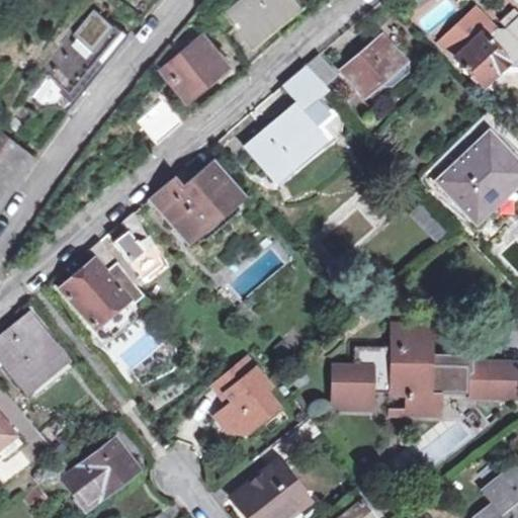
[(255,38),(299,0),(241,0),(229,11),(239,23),(240,21),(255,38)]
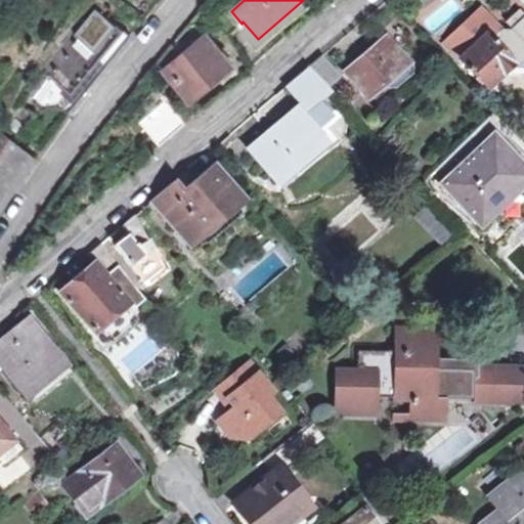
[(81,95),(133,32),(96,1),(39,69),(51,80),(56,75),(81,95)]
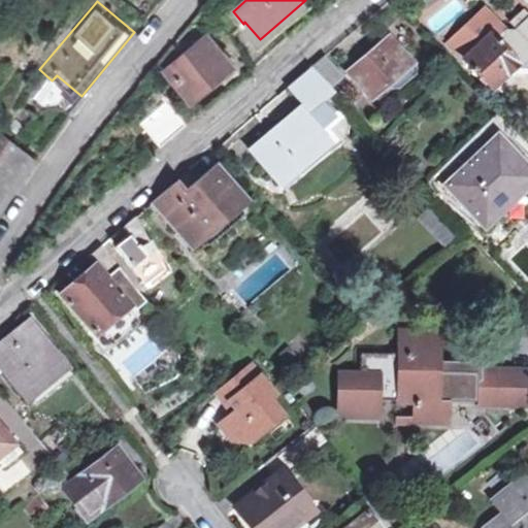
[(484,6),(448,37),(489,86),(526,53),(484,6)]
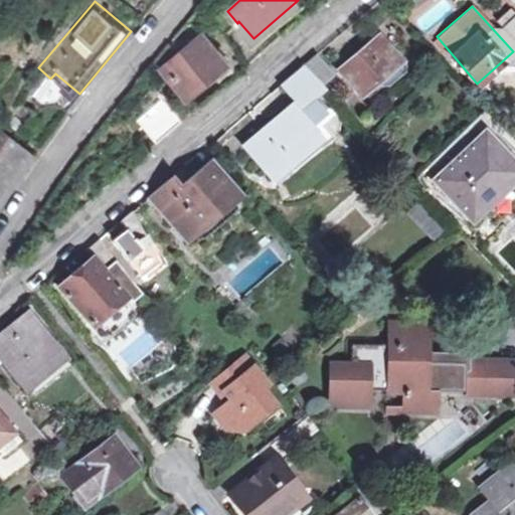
[(382,29),(340,66),(363,95),(405,56),(382,29)]
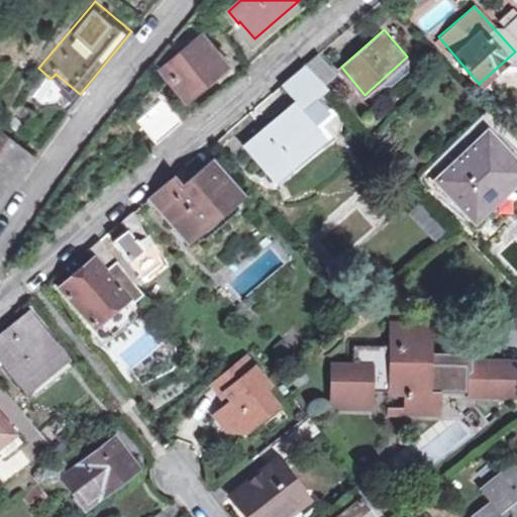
[(197,31),(162,64),(187,93),(223,62),(197,31)]
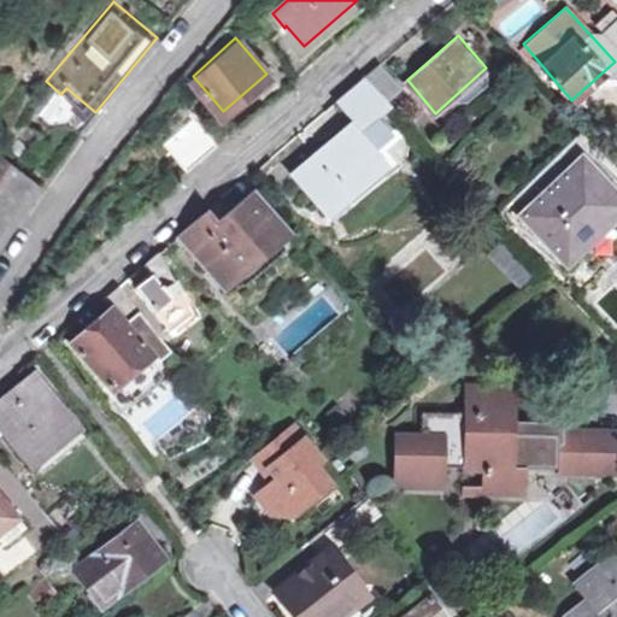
[(381,159),(404,141),(378,113),(389,103),(364,75),(338,98),(357,119),(292,175),(325,215),(385,164),(381,159)]
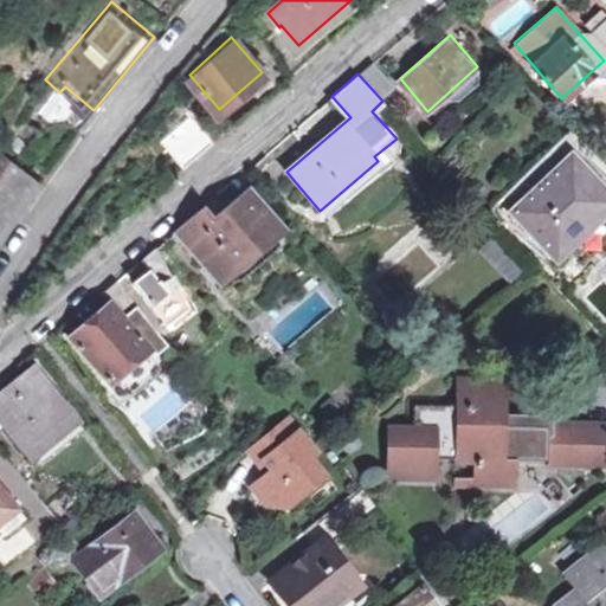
[(192,110),(161,135),(187,165),(217,137),(192,110)]
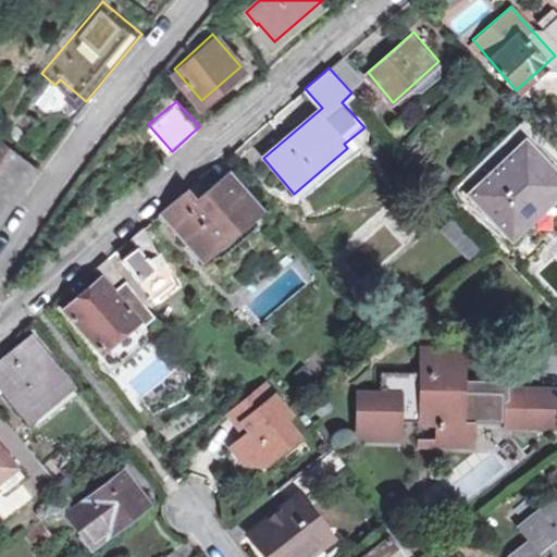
[(556,180),(553,176),(556,172),(556,139),(552,145),(539,130),(468,197),(508,238),(556,192),(556,180)]
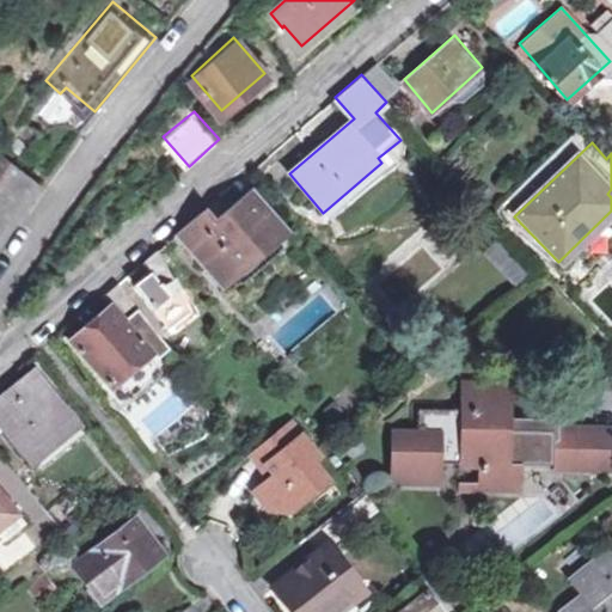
[(0,224),(7,214),(17,221),(47,179),(0,146),(0,224)]
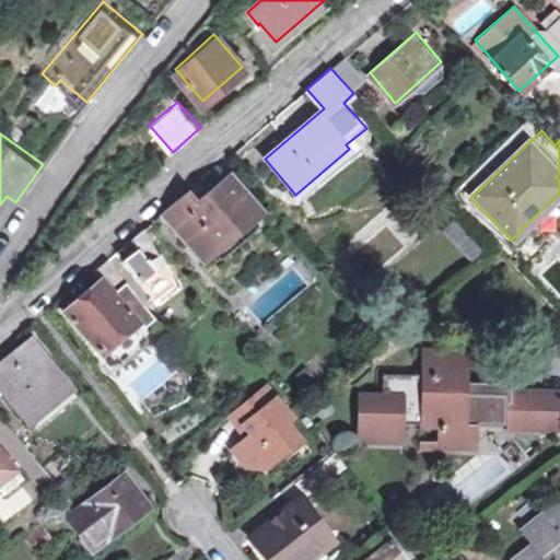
[(229,177),(198,203),(187,189),(164,209),(203,259),(258,212),(229,177)]
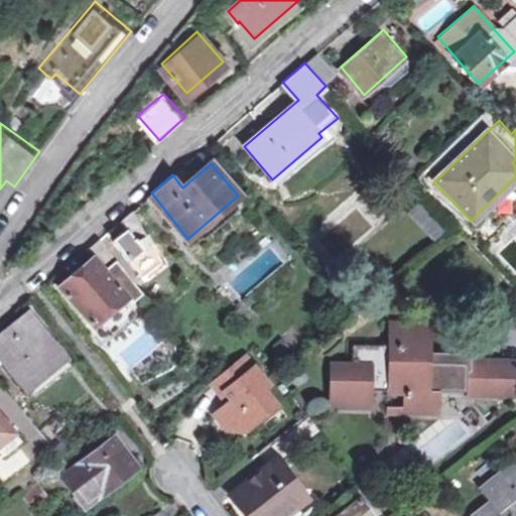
[(432,240),(444,228),(416,200),(404,213),(432,240)]
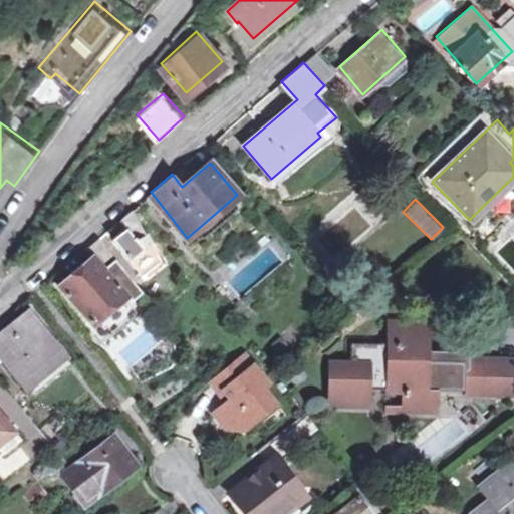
[(151,232),(148,233),(131,210),(120,218),(126,226),(113,238),(144,274),(165,258),(151,232)]
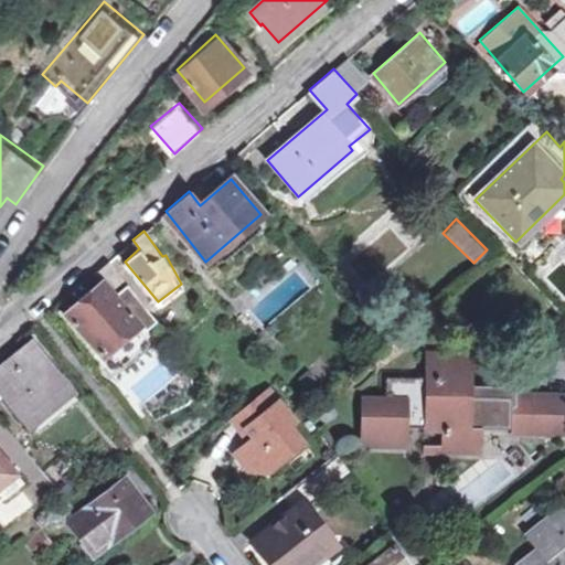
[(113,296),(128,284),(109,259),(93,274),(100,280),(66,310),(103,355),(138,326),(113,296)]
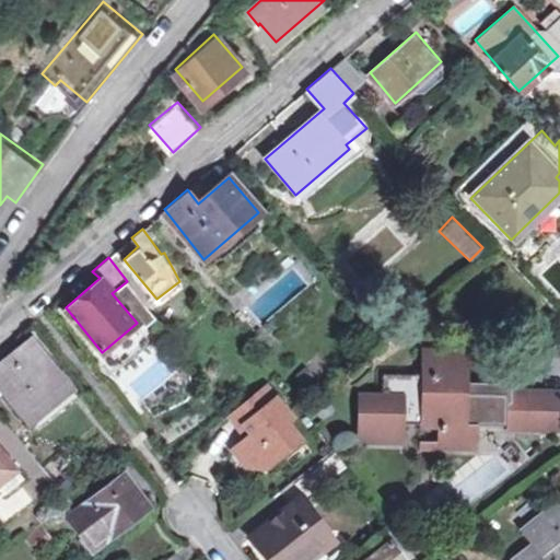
[(38,409),(66,387),(31,340),(0,364),(0,386),(21,413),(34,403),(38,409)]
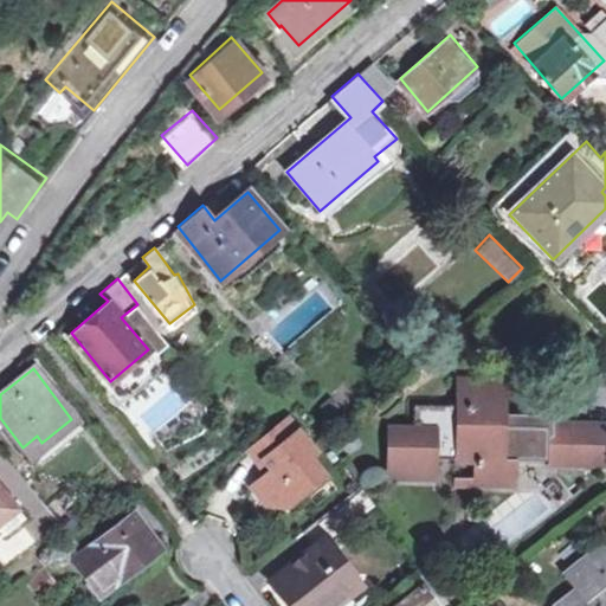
[(413,432),(391,433),(392,475),(432,474),(431,458),(475,457),(477,482),(519,482),(517,465),(529,465),(527,430),(502,431),(500,389),(455,389),(455,408),(413,408),(413,432)]
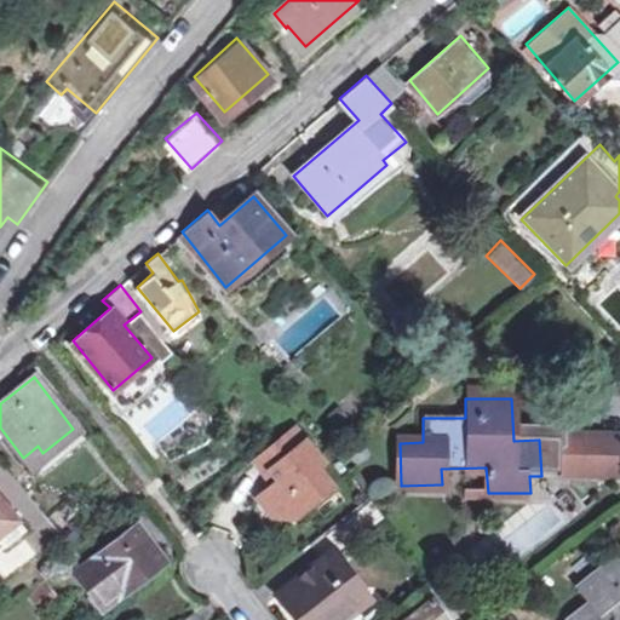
[(252,460),(264,476),(270,472),(277,483),(273,487),(254,499),(270,517),(292,521),(332,489),(316,469),(323,464),(294,428),(252,460)]
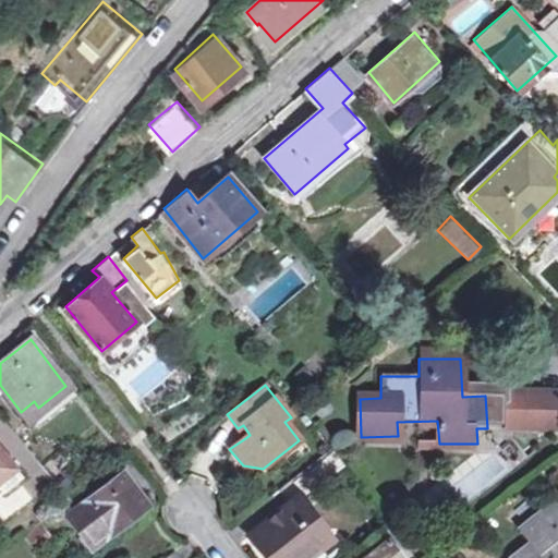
[(34,401),(21,412),(31,426),(73,395),(65,386),(38,408),(34,401)]
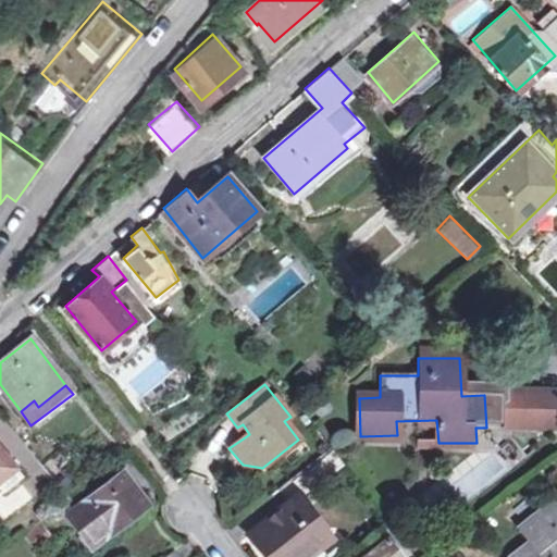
[(556,392),(556,391),(502,393),(504,428),(556,424),(556,392)]
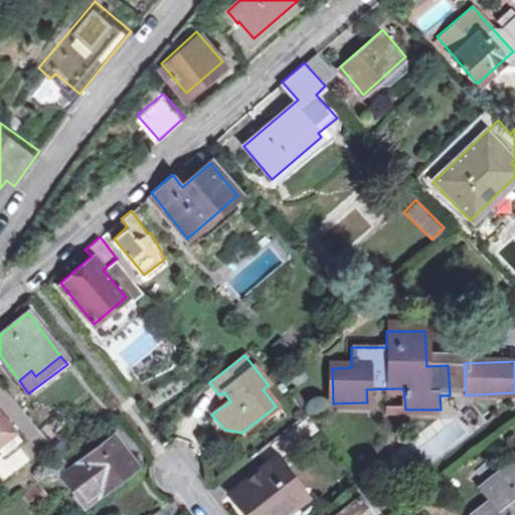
[(224,392),(219,395),(226,404),(230,401),(224,392)]
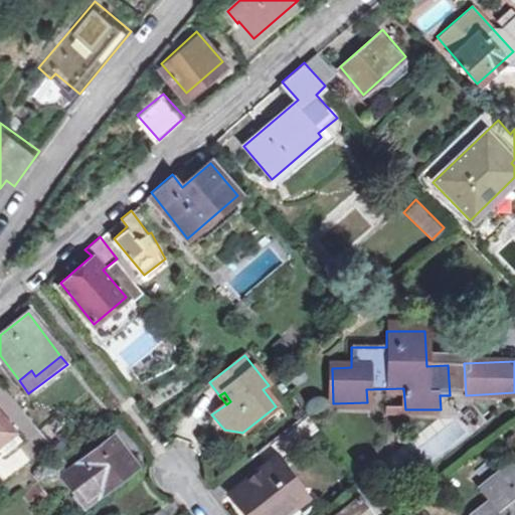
[(0,456),(20,440),(0,414),(0,456)]
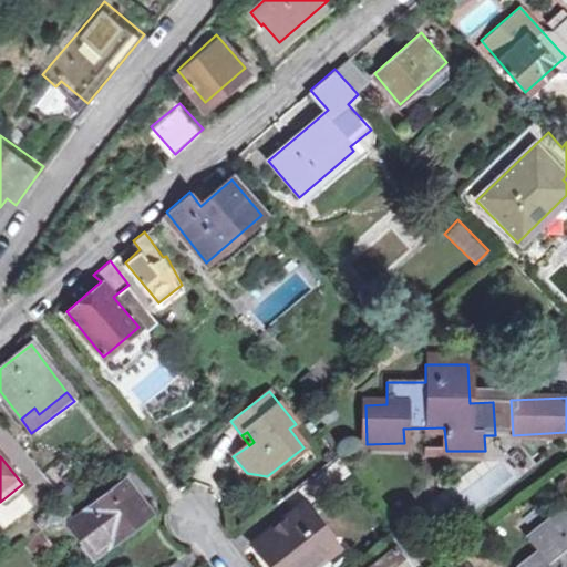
[(256,554),(266,566),(321,566),(336,556),(307,521),(354,478),(339,459),(285,501),(299,518),(256,554)]
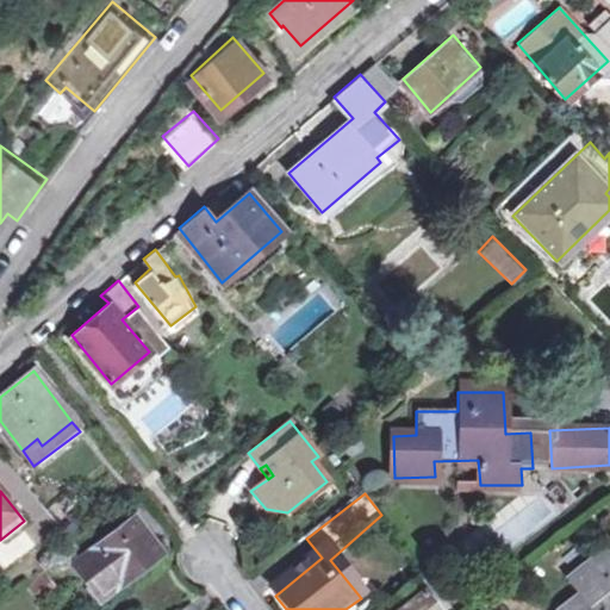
[(609,496),(591,512),(609,533),(609,496)]
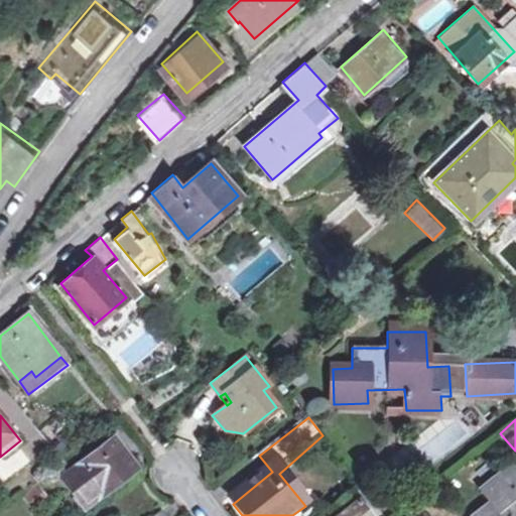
[(112,439),(79,466),(102,496),(135,470),(112,439)]
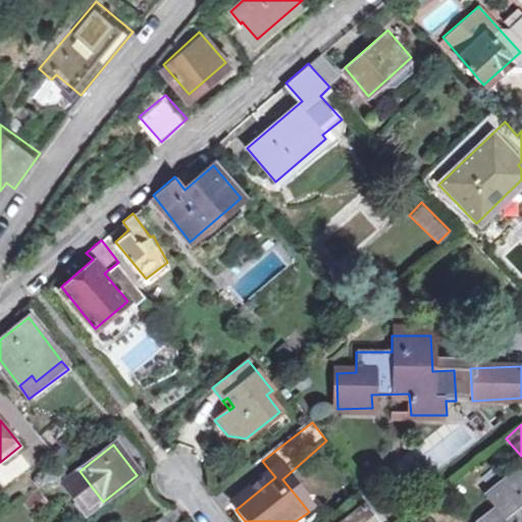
[(64,468),(52,478),(60,488),(72,478),(64,468)]
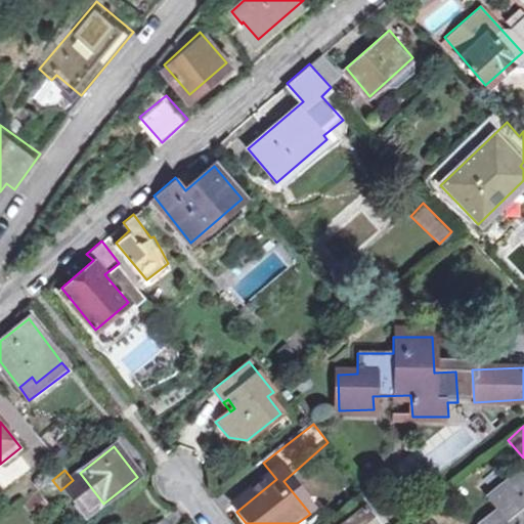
[(484,523),(523,523),(523,479),(523,480),(517,475),(493,501),(500,509),(485,522),(484,523)]
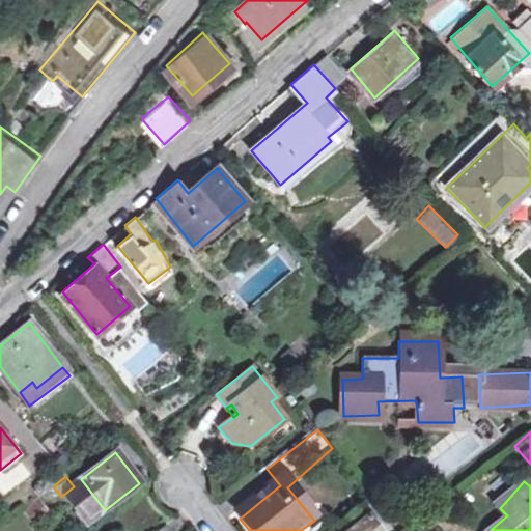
[(380,509),(356,528),(353,524),(343,530),(389,530),(393,528),(380,509)]
